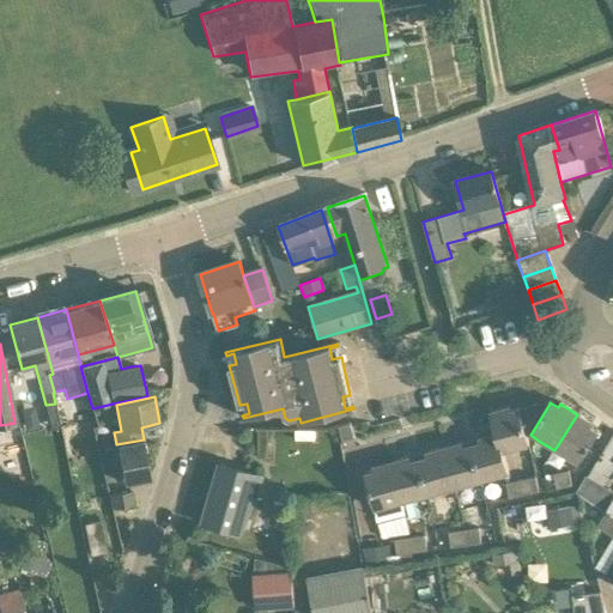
[(503,453),(528,445),(526,436),(530,435),(550,404),(520,412),(519,410),(510,412),(509,407),(489,413),(495,435),(497,434),(503,453)]
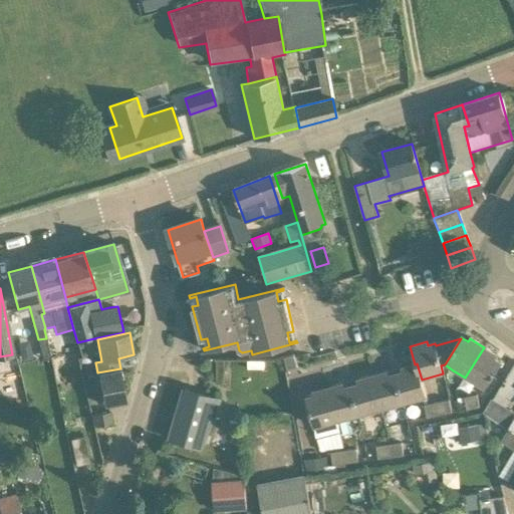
[(484,347),(465,377),(485,390),(502,362),(496,358),(497,355),(484,347)]
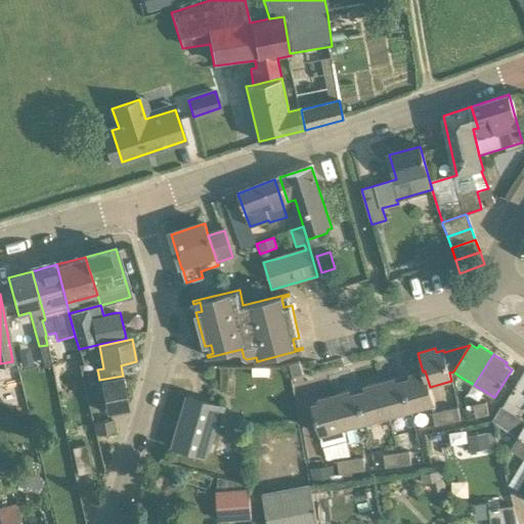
[(299,361),(289,365),(293,379),(303,376),(299,361)]
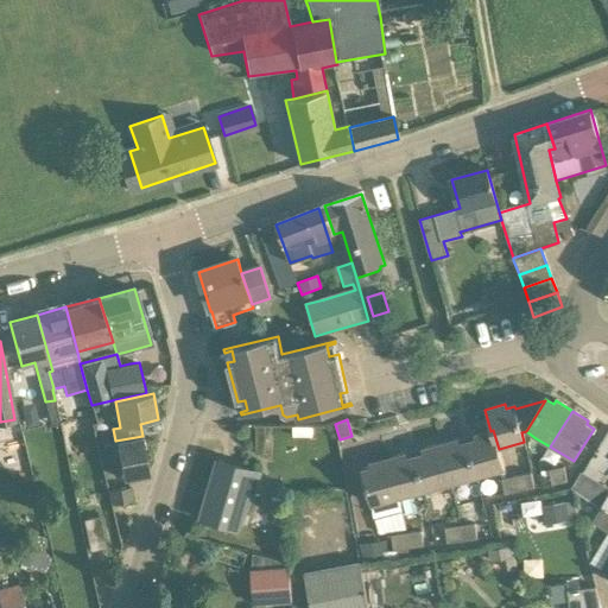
[(505,470),(499,449),(493,430),(491,431),(474,435),(475,439),(468,441),(477,477),(505,470)]
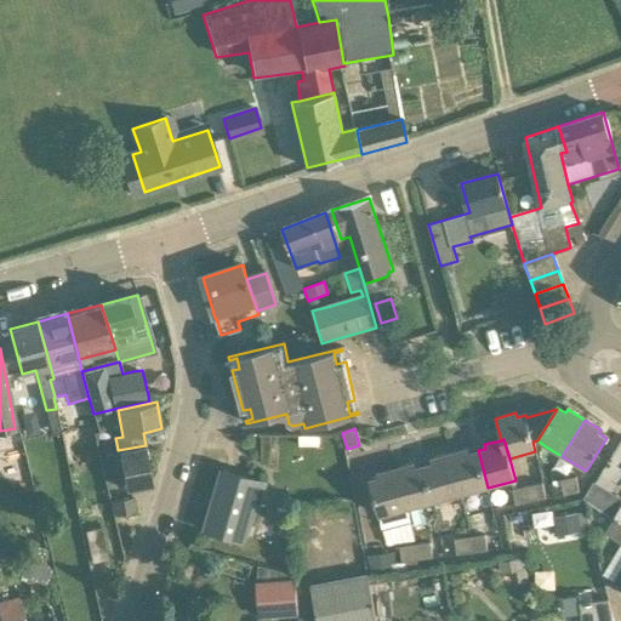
[(146,445),(118,450),(125,490),(153,484),(146,445)]
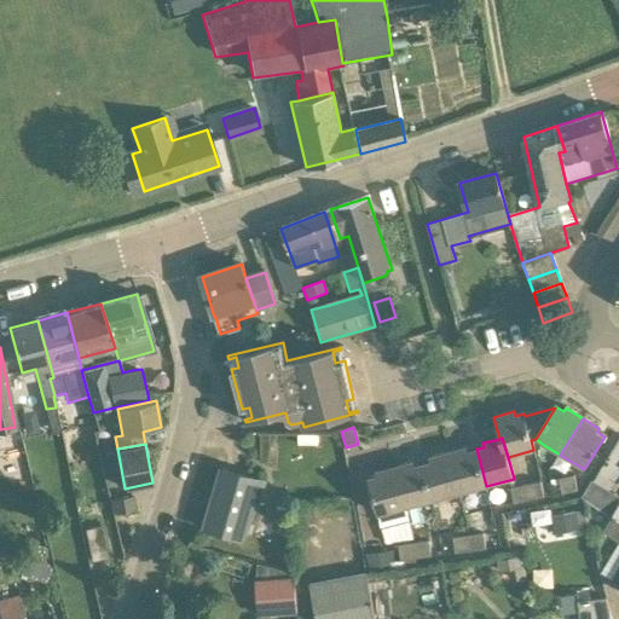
[(486,486),(476,449),(468,451),(468,447),(449,452),(460,493),(486,486)]
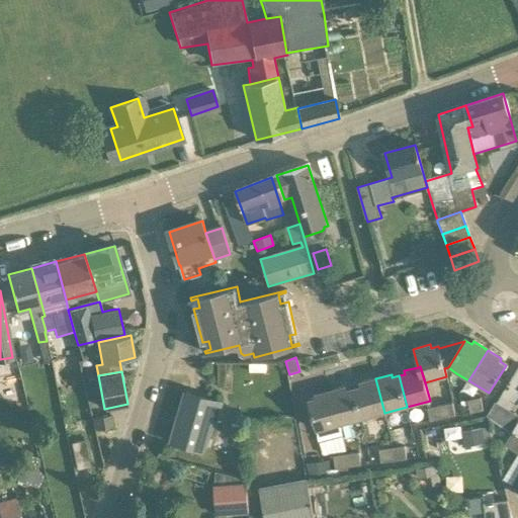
[(362,419),(384,413),(375,378),(359,382),(360,386),(353,387),(362,419)]
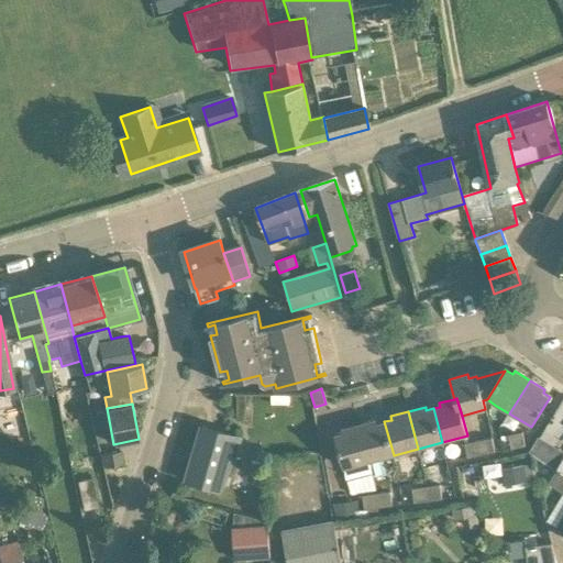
[(394,455),(384,421),(377,423),(376,420),(359,424),(368,462),(394,455)]
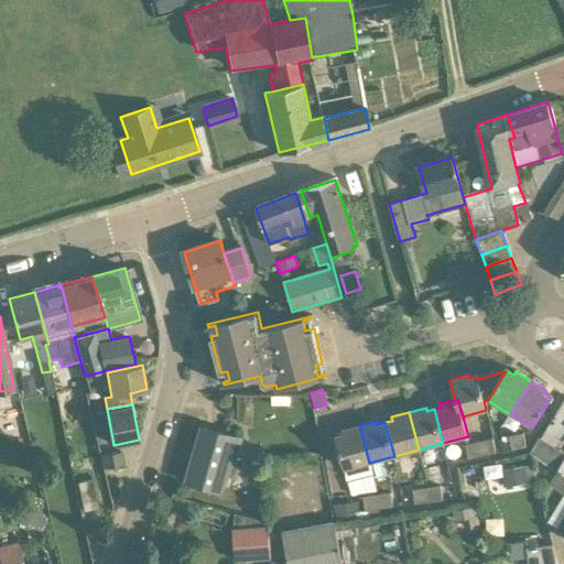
[(344,469),(369,463),(359,425),(342,430),(343,434),(335,436),(344,469)]
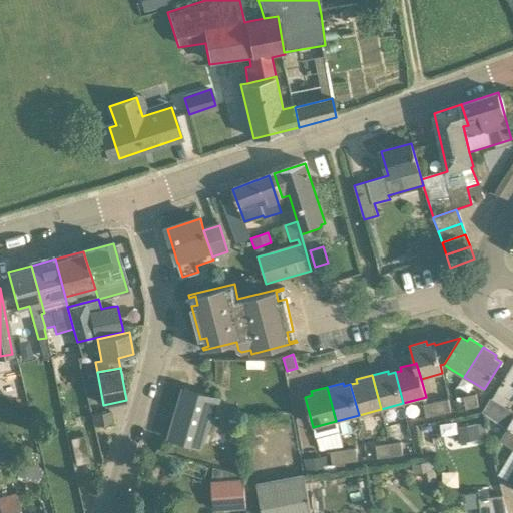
[(215,420),(220,400),(184,390),(170,439),(202,448),(211,419),(215,420)]
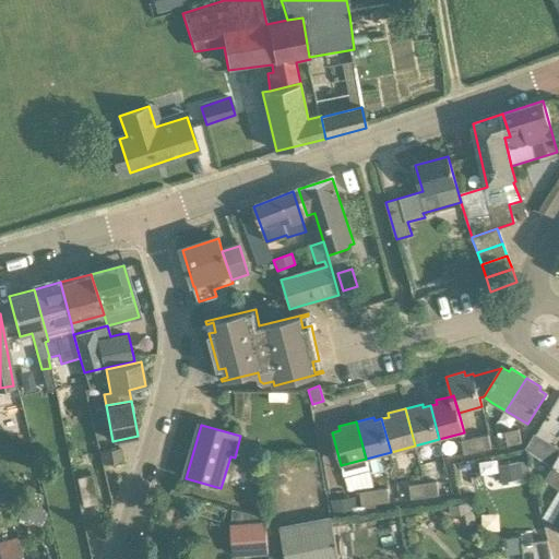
[(507,447),(521,443),(519,430),(503,432),(507,447)]
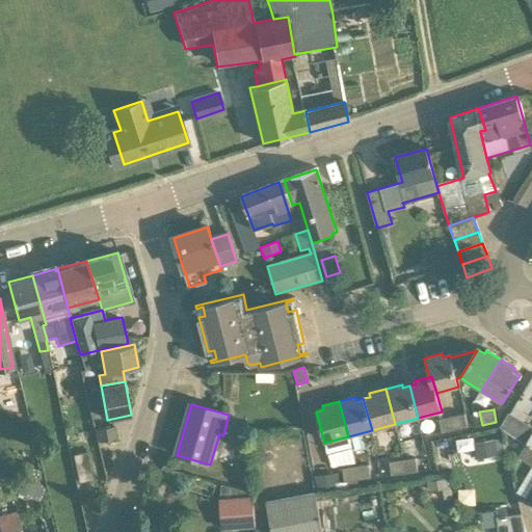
[(441,432),(467,427),(464,415),(443,419),(439,420),(441,432)]
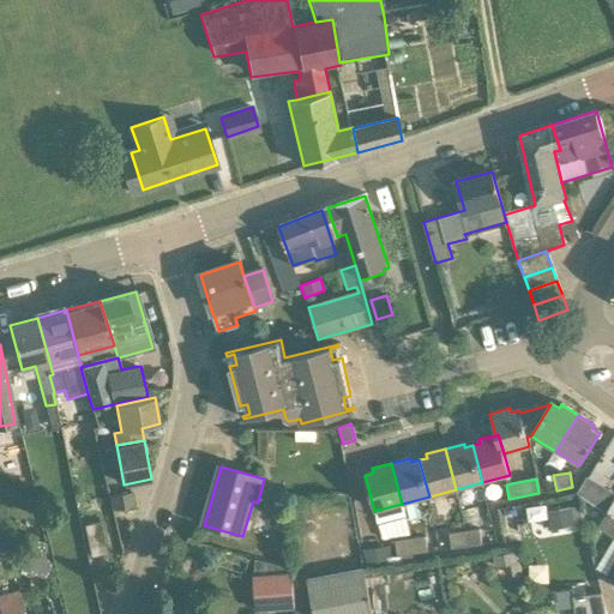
[(113,511),(134,506),(132,492),(110,497),(113,511)]
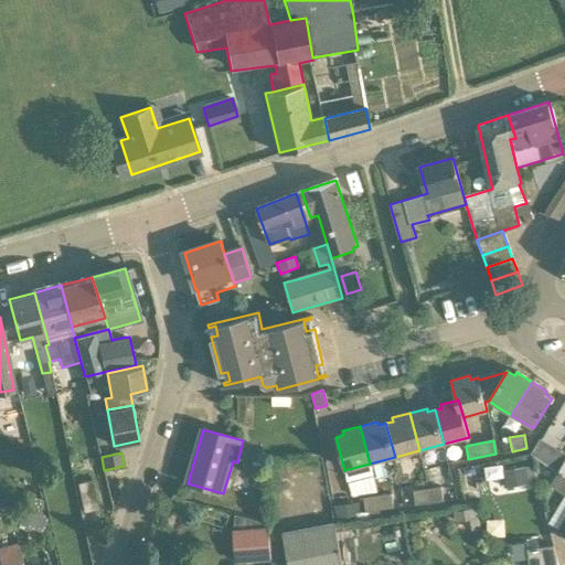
[(502,471),(504,489),(528,484),(525,467),(502,471)]
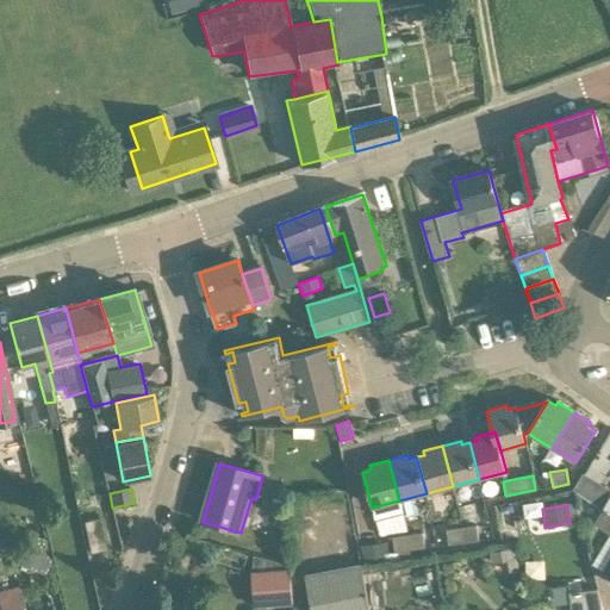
[(609,512),(603,509),(592,526),(609,535),(609,565),(607,572),(609,574),(609,512)]
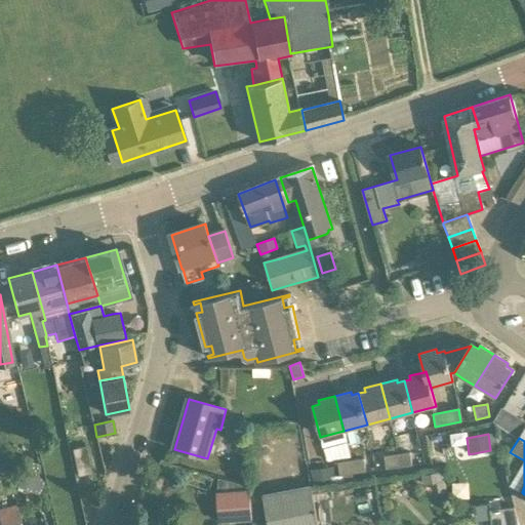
[(78,477),(92,474),(86,446),(72,449),(78,477)]
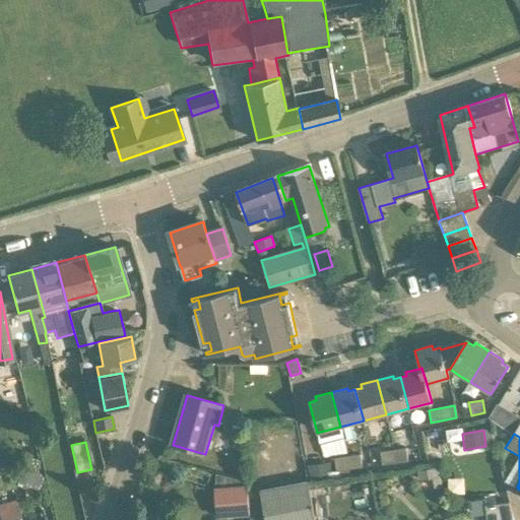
[(394,450),(397,463),(407,462),(405,449),(394,450)]
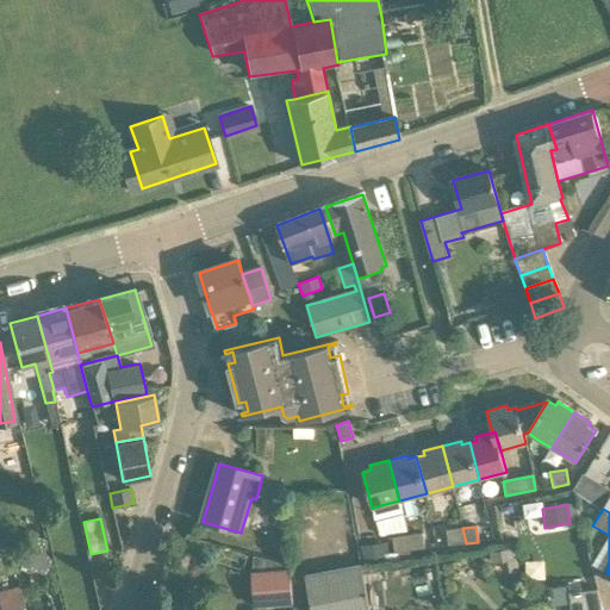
[(448,546),(466,543),(462,528),(446,530),(448,546)]
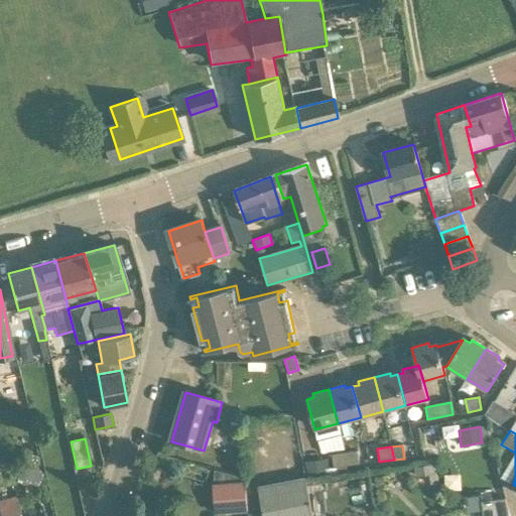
[(345,453),(348,466),(358,464),(357,452),(345,453)]
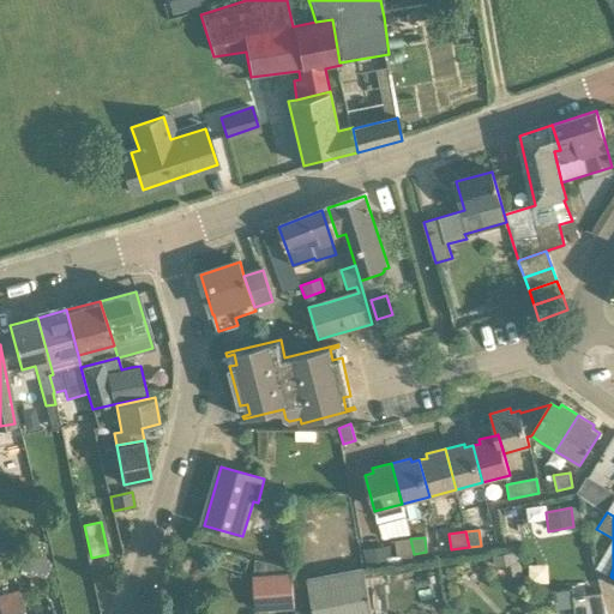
[(48,543),(31,539),(28,553),(25,553),(20,570),(46,578),(50,564),(47,558),(49,549),(48,543)]
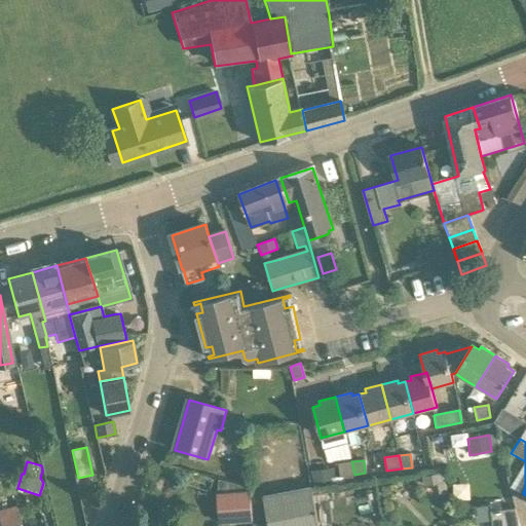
[(340,476),(354,475),(351,461),(338,463),(340,476)]
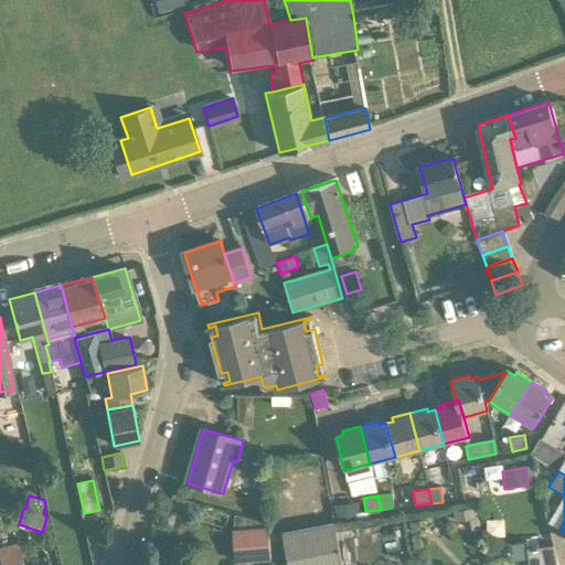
[(337,522),(362,518),(360,502),(334,505),(337,522)]
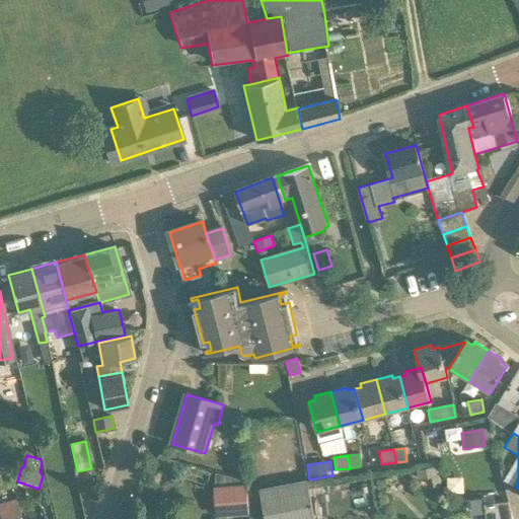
[(435,465),(416,469),(418,479),(438,474),(435,465)]
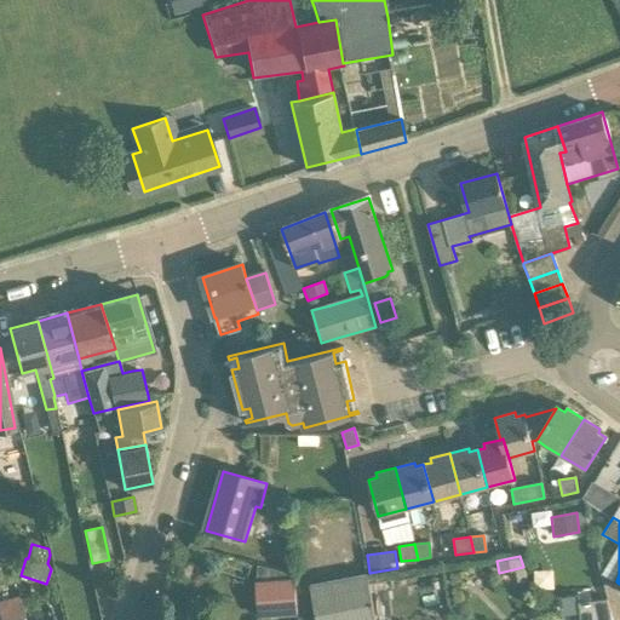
[(526,568),(515,570),(518,584),(528,581),(526,568)]
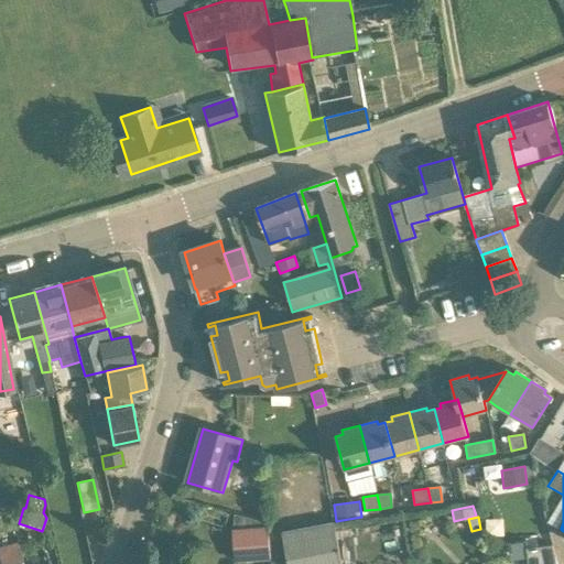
[(288,563),(342,563),(334,522),(282,531),(288,563)]
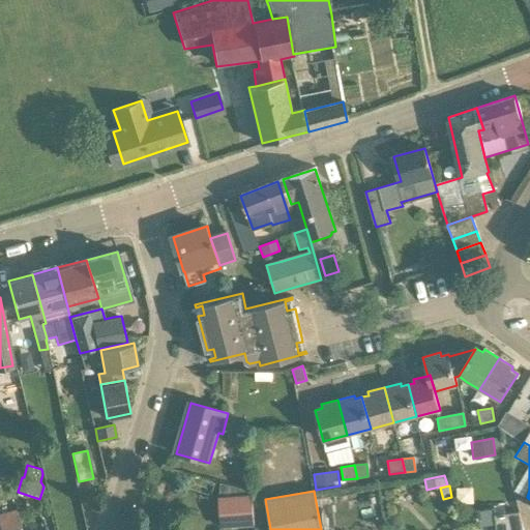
[(221,527),(254,524),(252,495),(217,497),(221,527)]
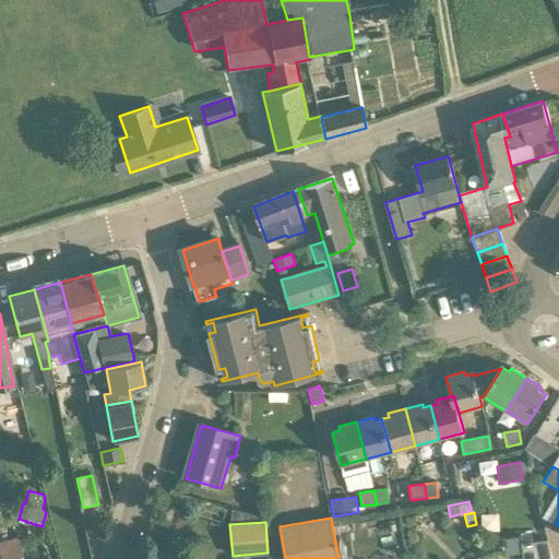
[(349,532),(336,534),(337,545),(352,544),(349,532)]
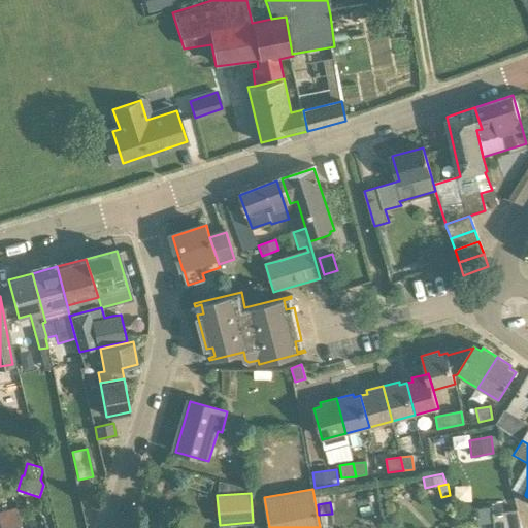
[(17,509),(0,514),(0,527),(7,527),(21,525),(17,509)]
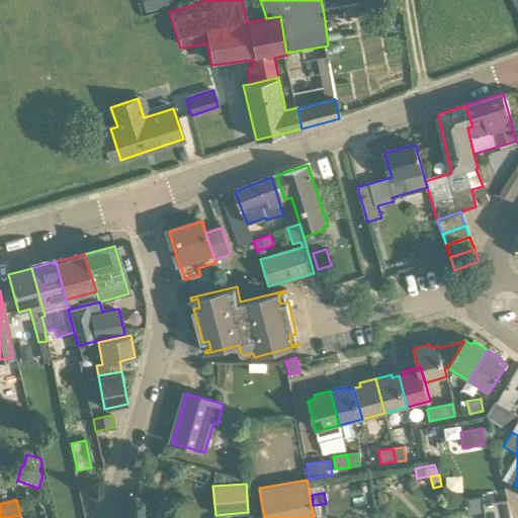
[(511,517),(507,501),(484,503),(485,517),(511,517)]
